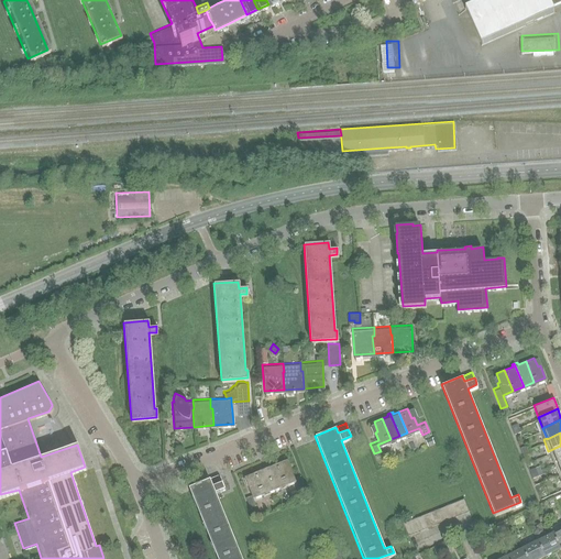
[(560,446),(548,451),(552,462),(560,458),(560,446)]
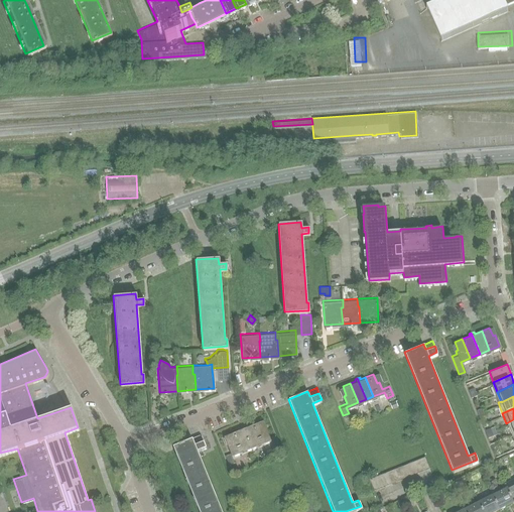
[(251,424),(259,443),(269,439),(272,444),(277,442),(273,433),(268,435),(265,428),(263,428),(260,420),(251,424)]
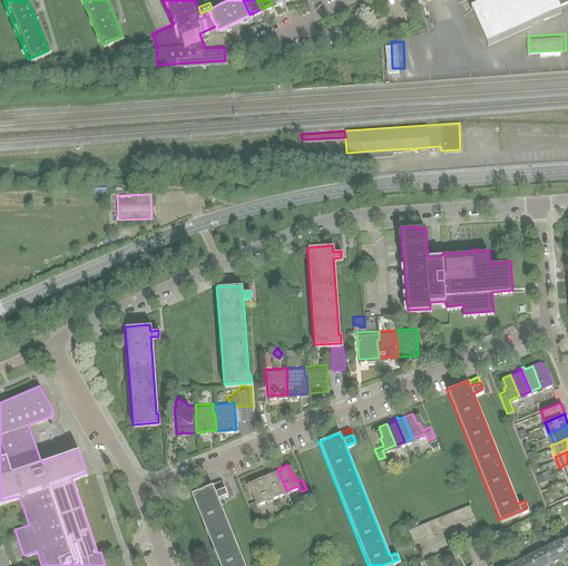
[(276,495),(286,490),(277,469),(271,471),(270,469),(266,470),(276,495)]
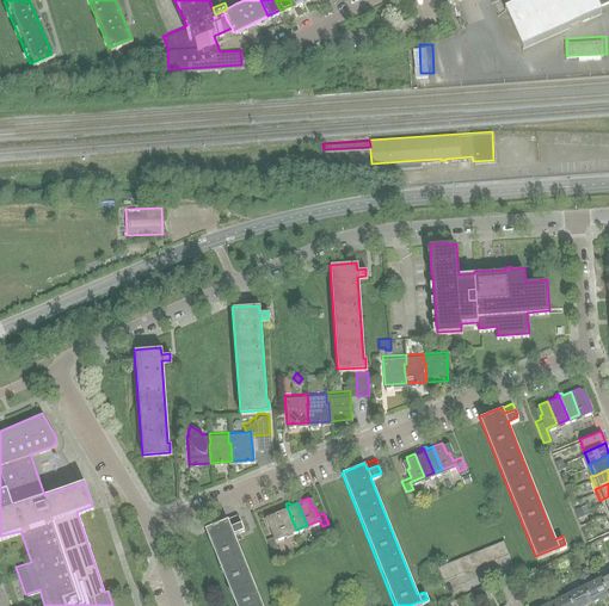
[(287,533),(296,530),(285,504),(283,505),(284,507),(277,511),(287,533)]
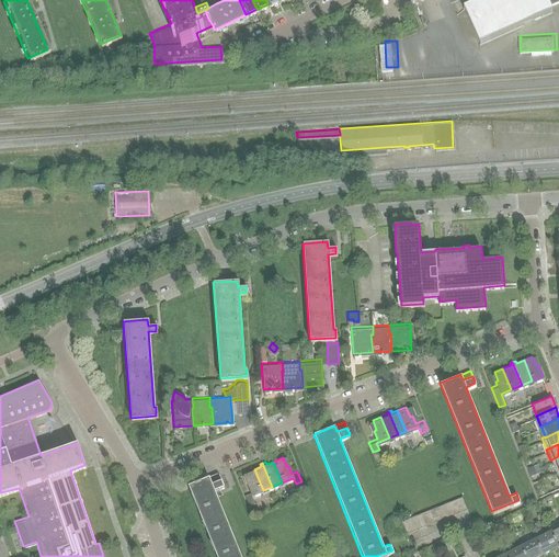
[(251,496),(263,490),(254,469),(244,473),(248,482),(246,482),(249,491),(243,493),(248,503),(253,501),(251,496)]
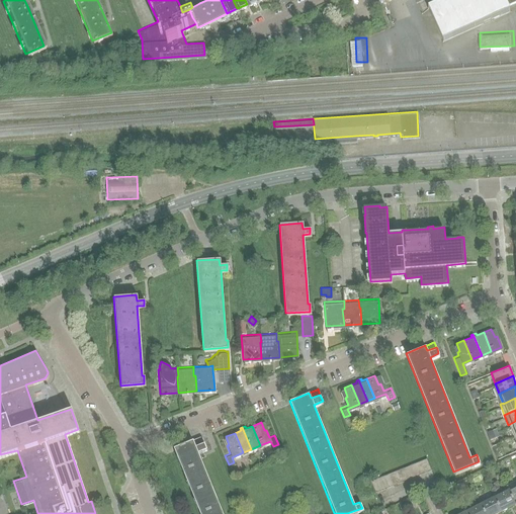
[(200,436),(192,440),(194,445),(203,441),(201,436),(200,436)]
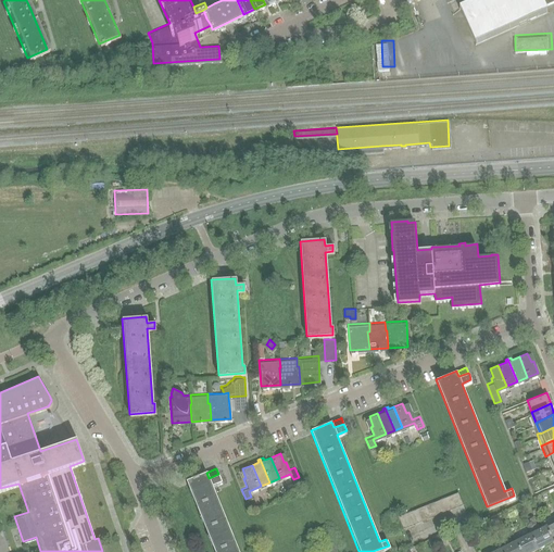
[(209,478),(206,473),(186,480),(214,551),(238,551),(212,486),(222,481),(218,474),(209,478)]
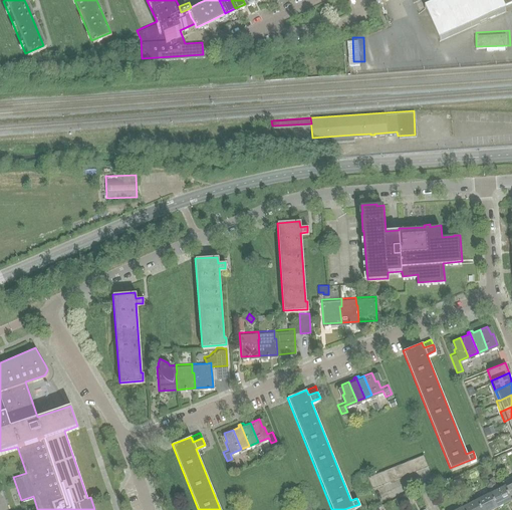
[(416,455),(420,466),(427,464),(422,452),(416,455)]
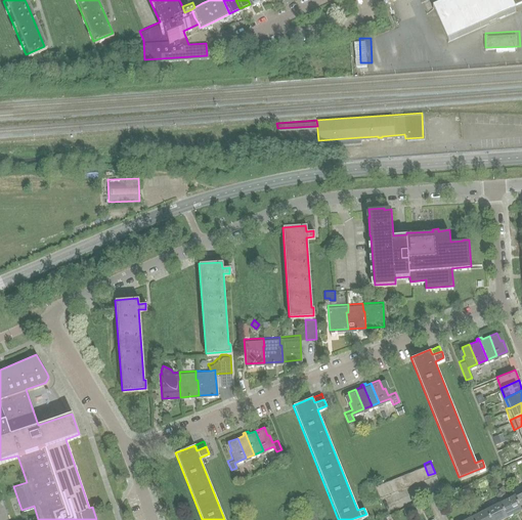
[(423,477),(428,475),(424,464),(418,466),(423,477)]
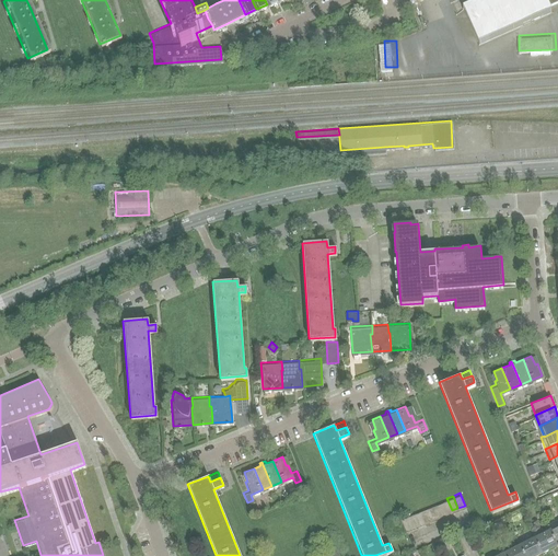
[(452,510),(446,498),(441,500),(446,513),(452,510)]
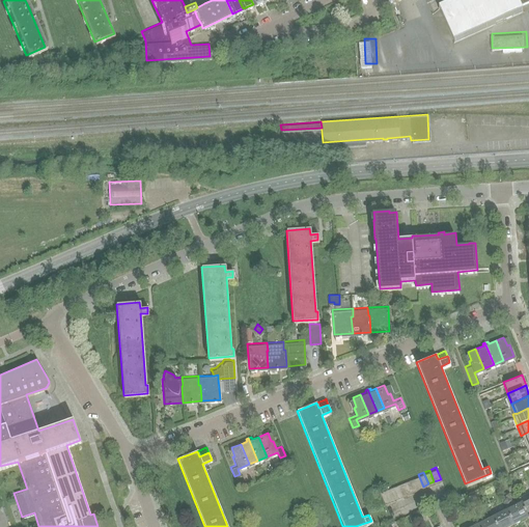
[(417,489),(423,487),(418,474),(413,477),(417,489)]
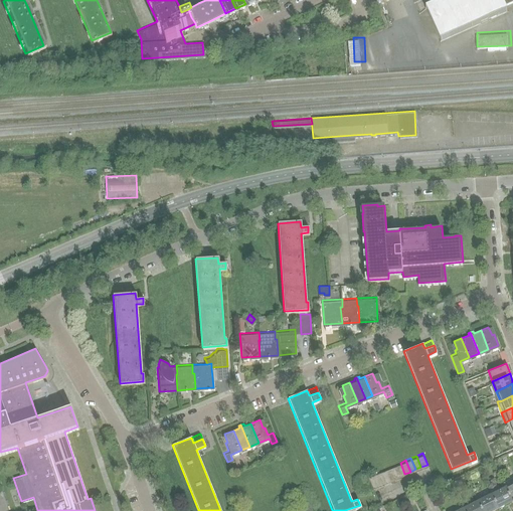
[(404,474),(400,463),(394,465),(399,476),(404,474)]
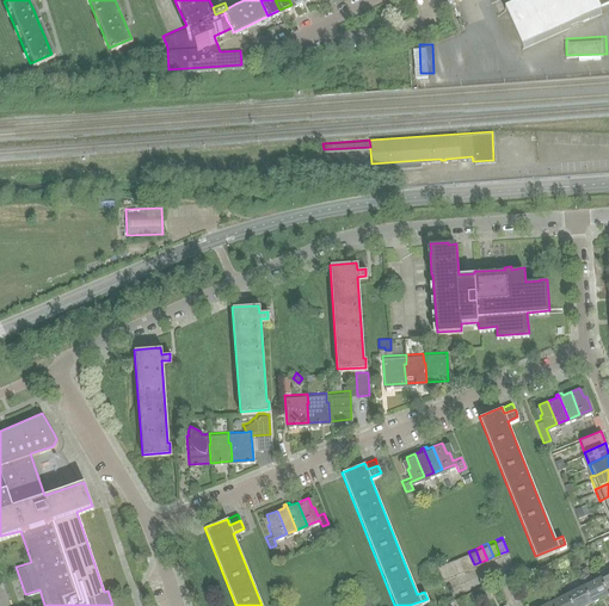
[(467,567),(474,564),(468,551),(462,554),(467,567)]
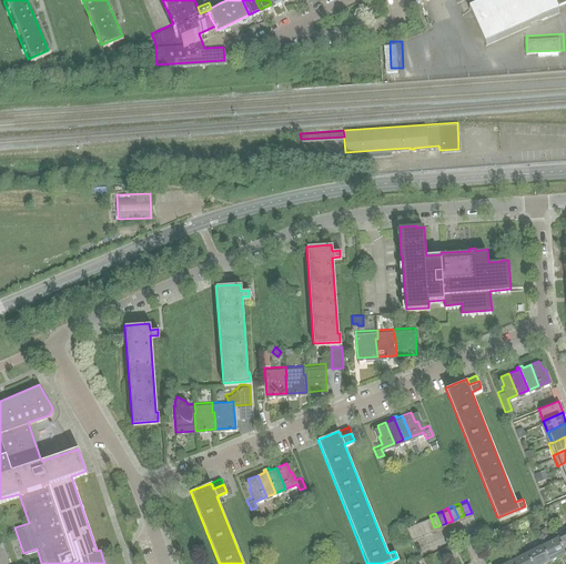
[(434,527),(430,515),(423,517),(428,530),(434,527)]
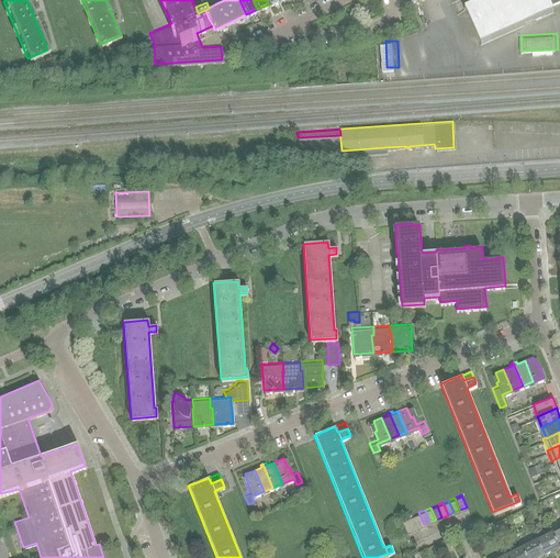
[(417,527),(424,524),(418,512),(413,514),(417,527)]
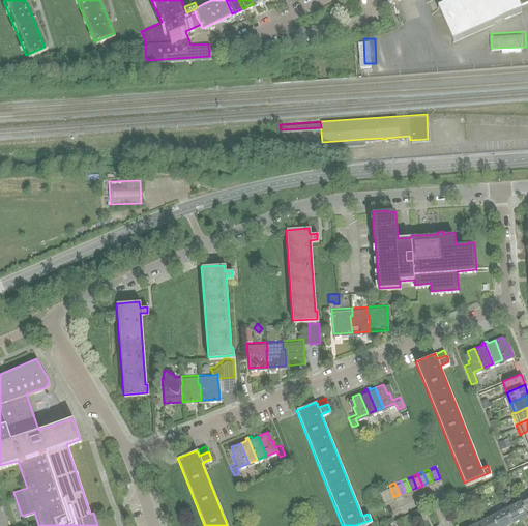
[(393,497),(389,485),(383,488),(388,499),(393,497)]
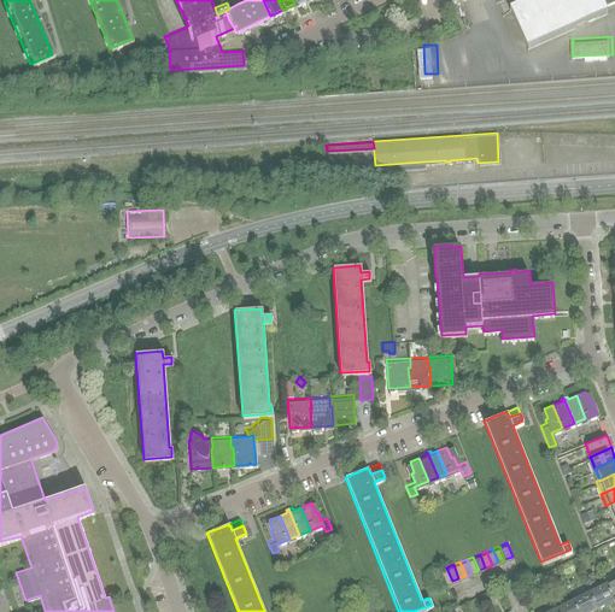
[(445,583),(452,581),(446,568),(439,570),(445,583)]
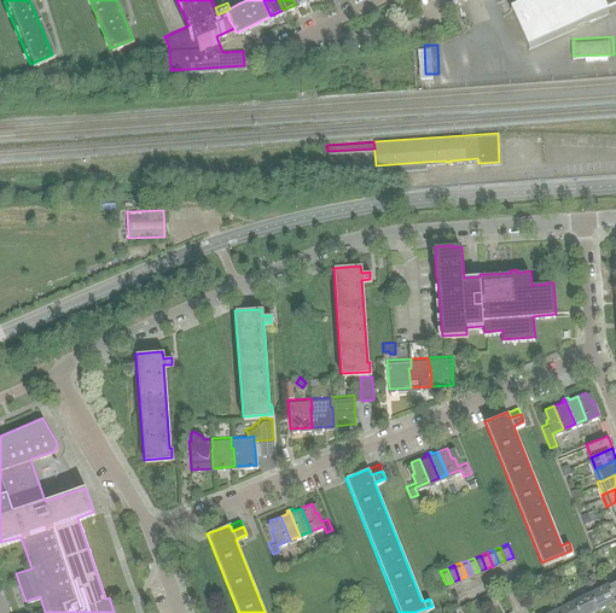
[(615,574),(604,581),(614,599),(615,596),(615,574)]
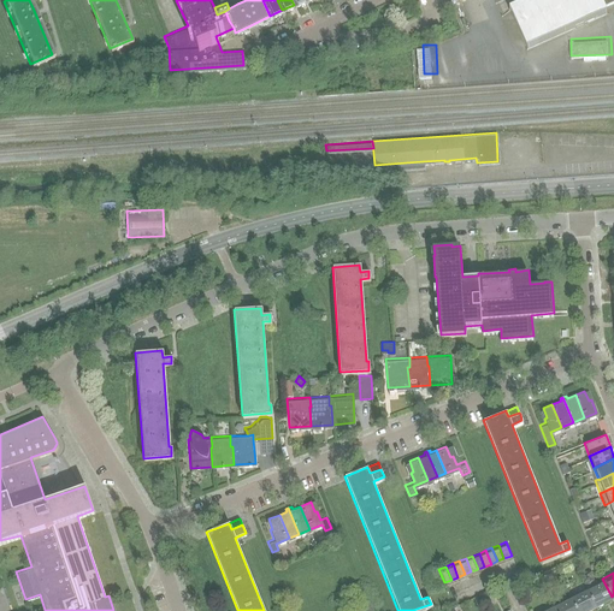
[(602,579),(586,587),(595,605),(612,597),(602,579)]
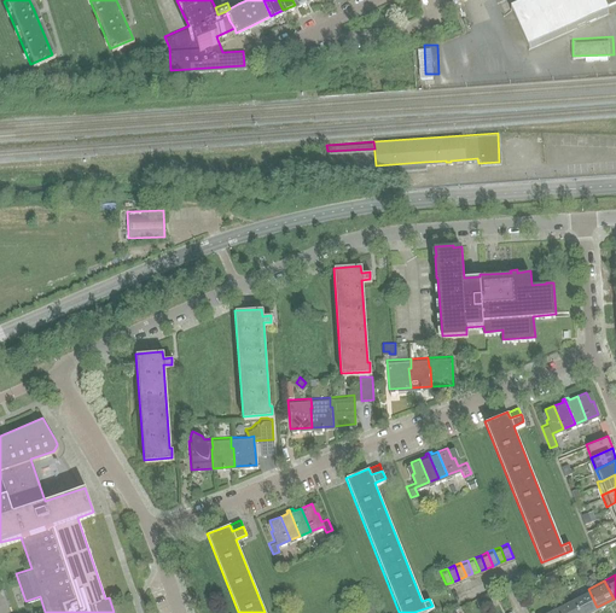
[(583,612),(597,607),(588,589),(571,597),(579,612),(583,612)]
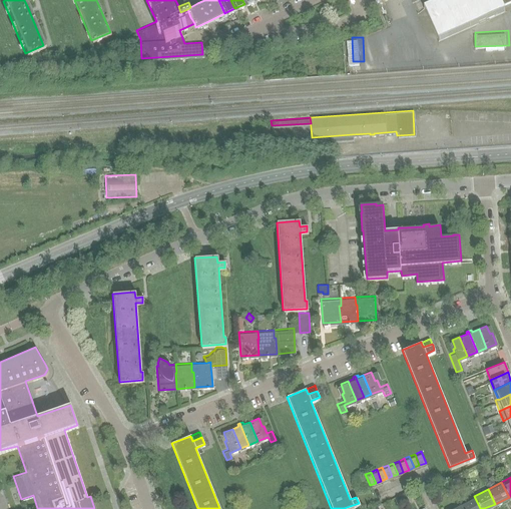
[(398,501),(404,498),(405,495),(402,490),(394,494),(398,501)]
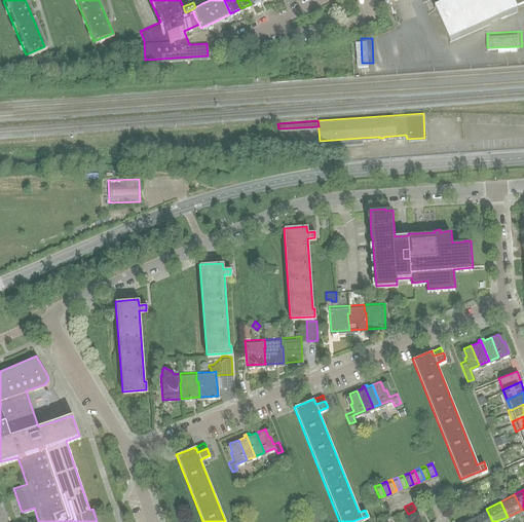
[(492,521),(486,509),(472,516),(475,521),(492,521)]
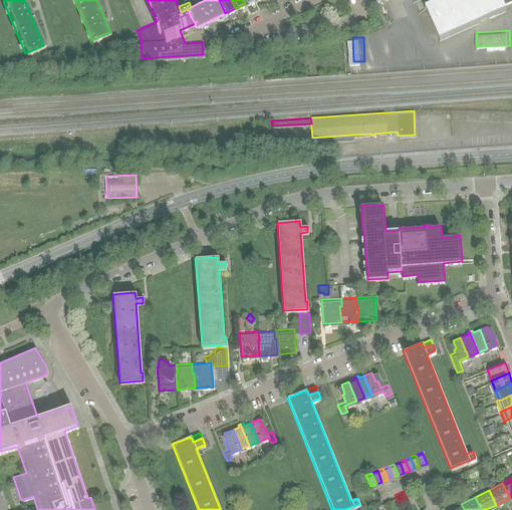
[(300,502),(303,509),(310,509),(306,499),(300,502)]
